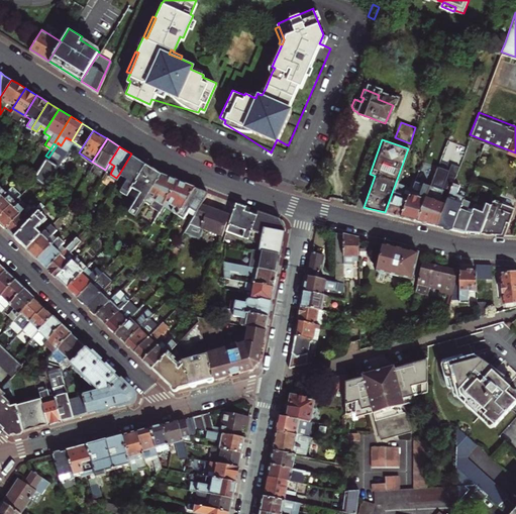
[(131,185),(145,163),(137,158),(131,153),(119,174),(126,178),(119,189),(126,193),(128,189),(131,185)]
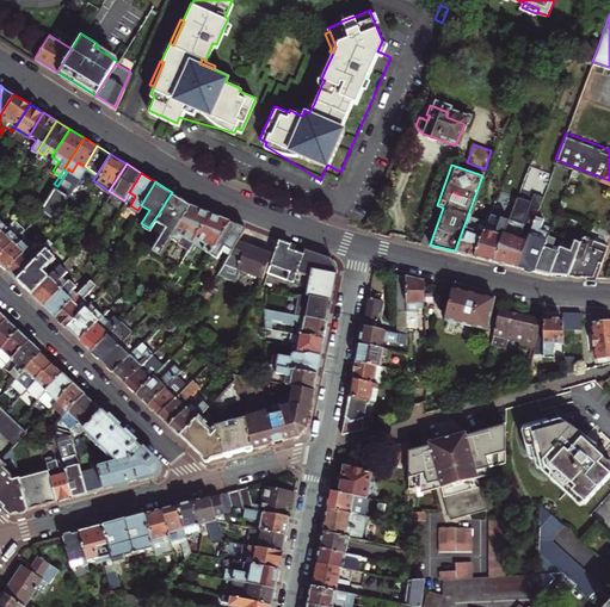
[(57,186),(54,184),(39,206),(42,209),(51,217),(68,192),(57,186)]
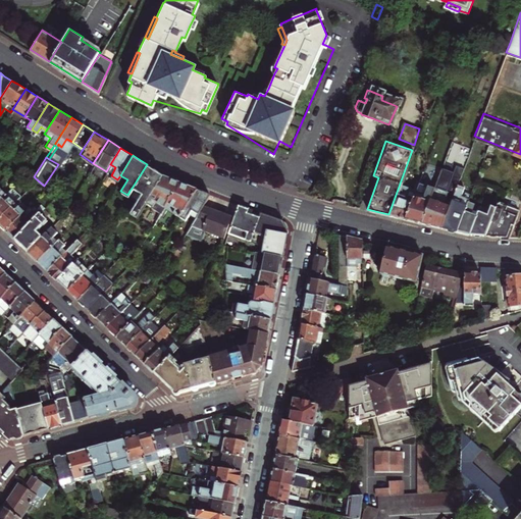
[(144,202),(162,173),(152,167),(147,164),(133,187),(142,192),(139,197),(129,211),(136,215),(144,202)]
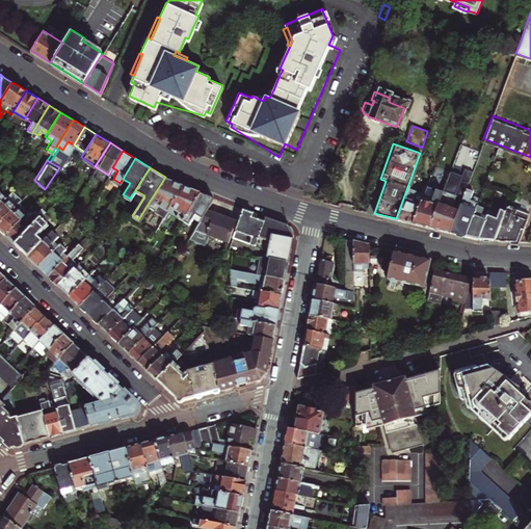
[(448,231),(466,185),(467,181),(460,178),(461,175),(449,169),(441,190),(427,226),(436,228),(448,231)]
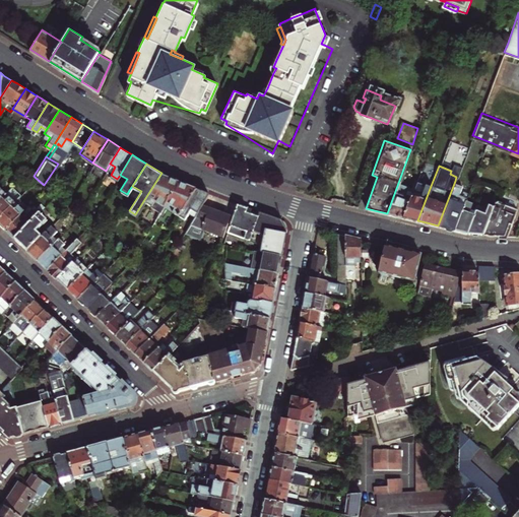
[(161,206),(178,180),(169,176),(161,173),(143,201),(158,211),(161,206)]
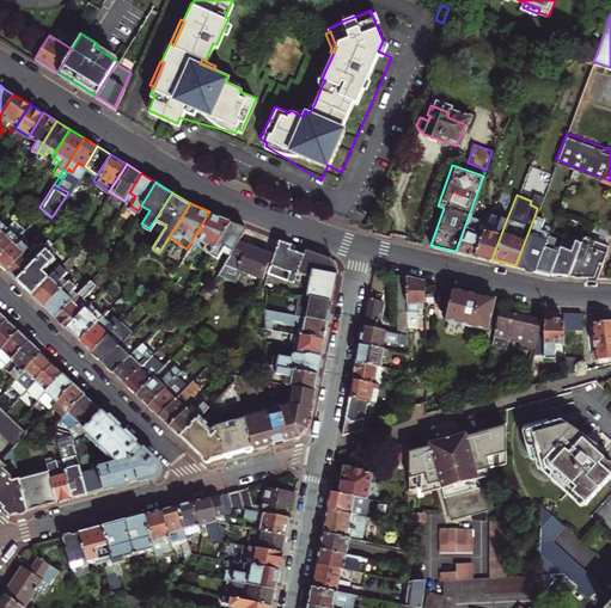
[(209,251),(228,219),(218,214),(209,212),(190,243),(208,253),(209,251)]
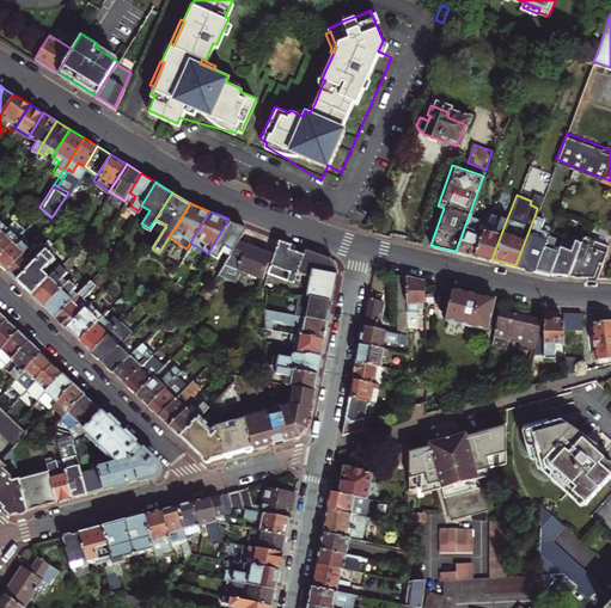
[(489,213),(486,221),(472,255),(483,258),(492,259),(507,219),(500,216),(499,216),(489,213)]
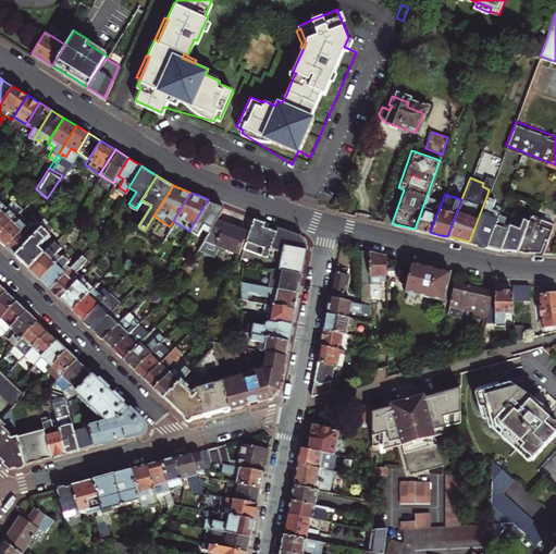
[(477,244),(485,246),(496,217),(487,213),(494,197),(487,194),(469,242),(477,244)]
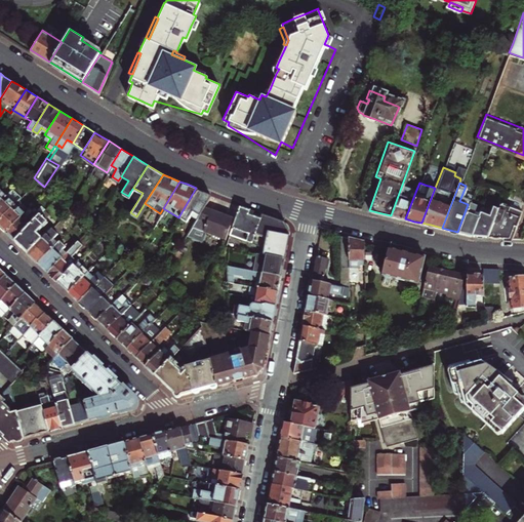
[(402,185),(391,215),(396,216),(405,218),(416,190),(402,185)]
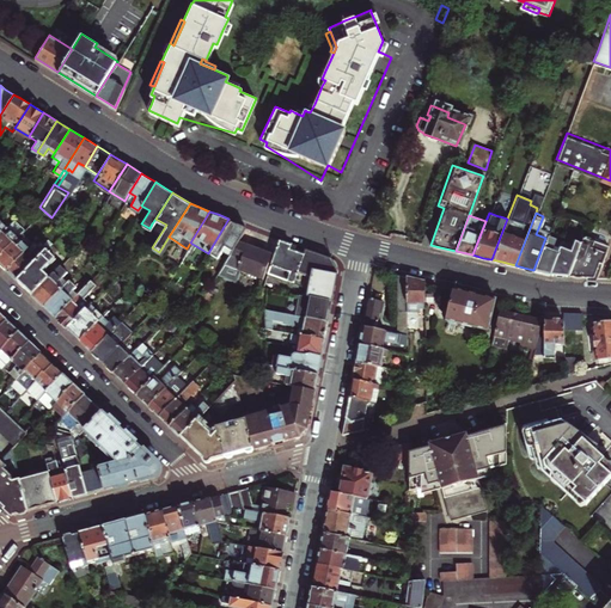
[(152,223),(163,231),(166,225),(156,219),(152,223)]
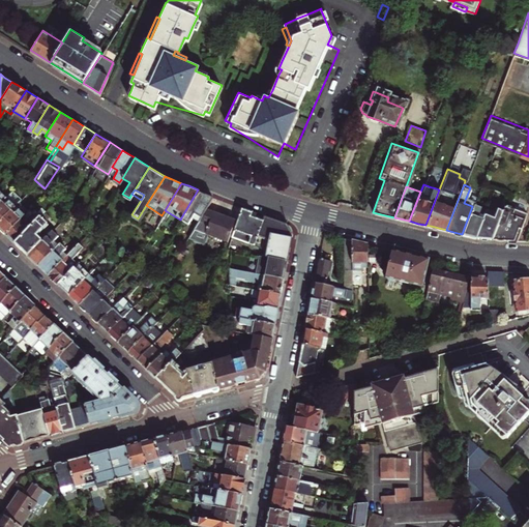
[(205,206),(212,196),(203,193),(198,189),(181,217),(187,222),(195,211),(200,214),(205,206)]
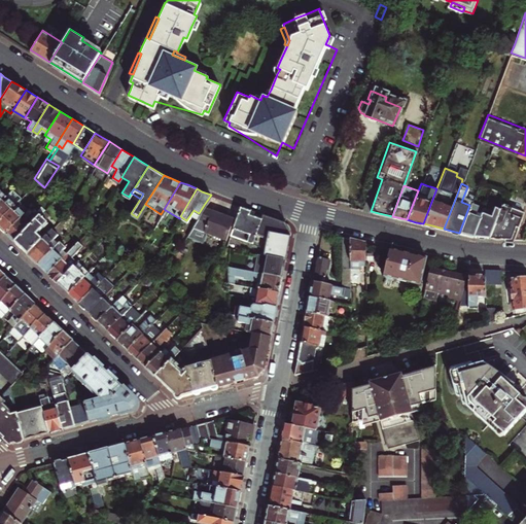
[(0,218),(14,203),(5,195),(0,200),(0,218)]
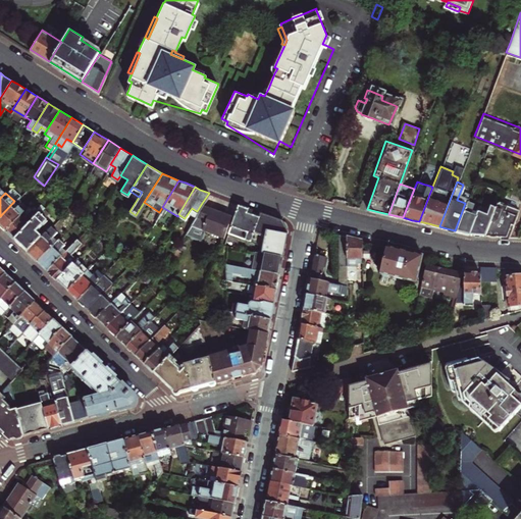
[(465,203),(455,230),(462,231),(467,234),(468,234),(475,214),(470,212),(473,202),(467,200),(465,203)]
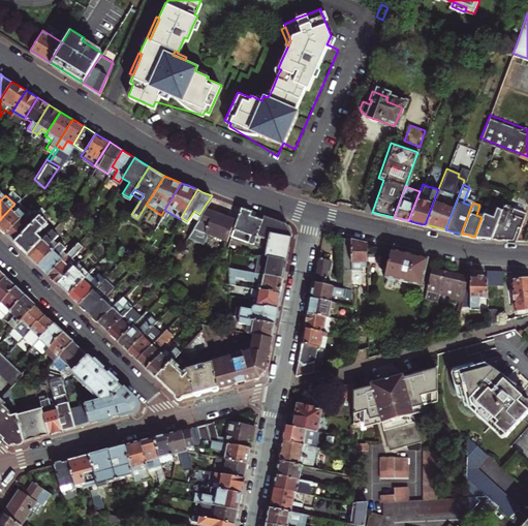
[(24,213),(14,204),(0,219),(0,227),(1,228),(5,233),(20,218),(24,213)]
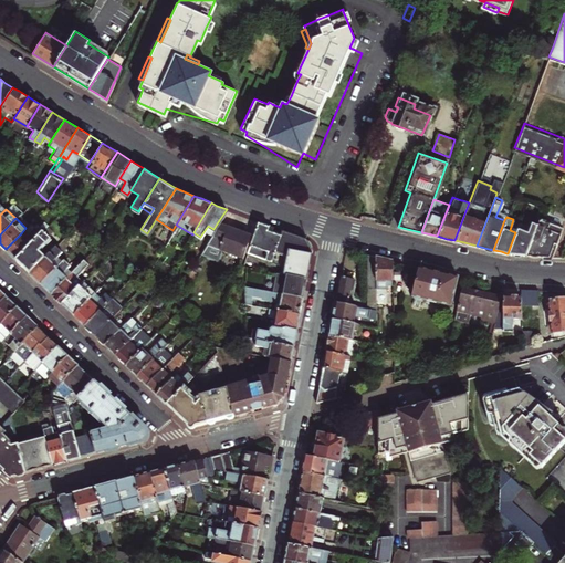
[(219,248),(228,223),(223,222),(219,220),(213,229),(199,252),(215,258),(219,248)]
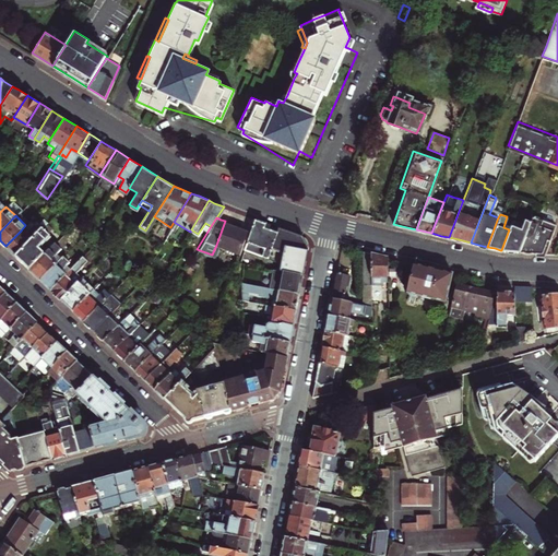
[(257,217),(247,248),(283,260),(288,229),(284,227),(280,226),(277,229),(265,225),(266,222),(261,220),(257,217)]
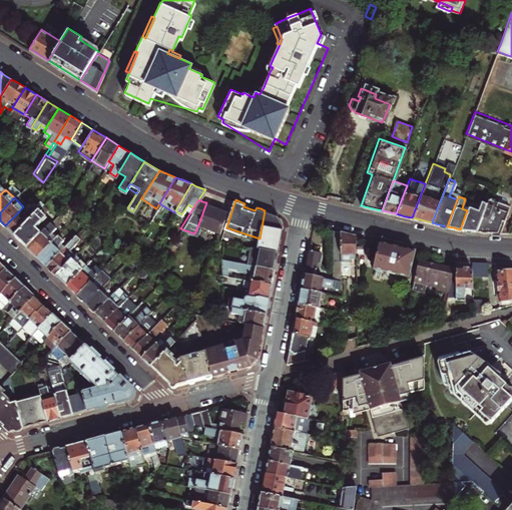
[(471,200),(467,210),(460,229),(469,229),(475,229),(486,200),(481,199),(480,203),(471,200)]
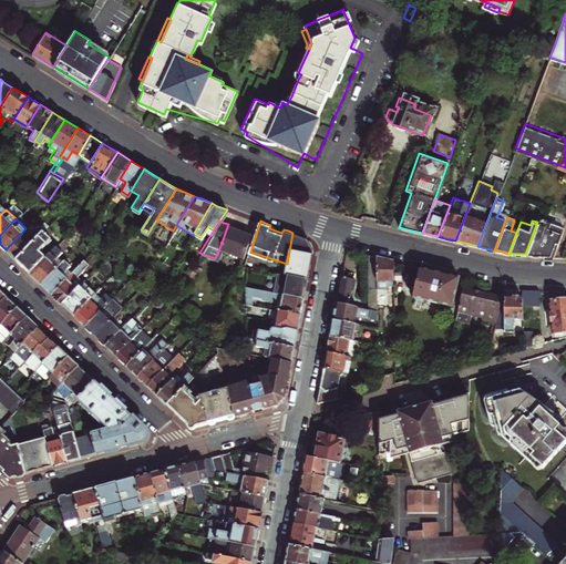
[(558,228),(538,221),(537,222),(525,254),(536,255),(548,255),(558,228)]
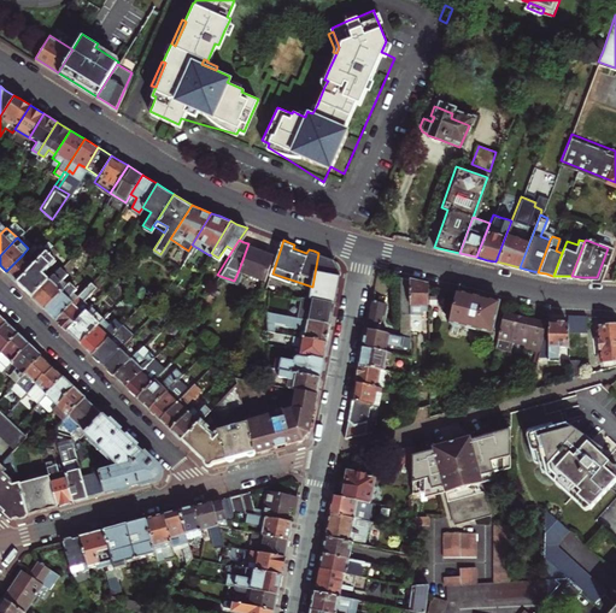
[(248,243),(239,270),(268,281),(276,254),(264,249),(258,247),(248,243)]
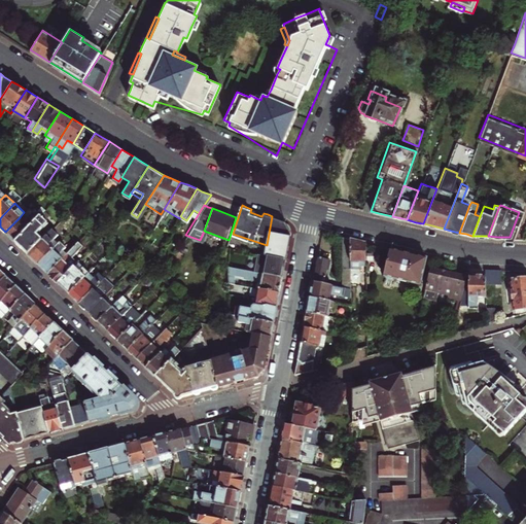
[(27,209),(24,212),(20,217),(23,220),(31,212),(27,209)]
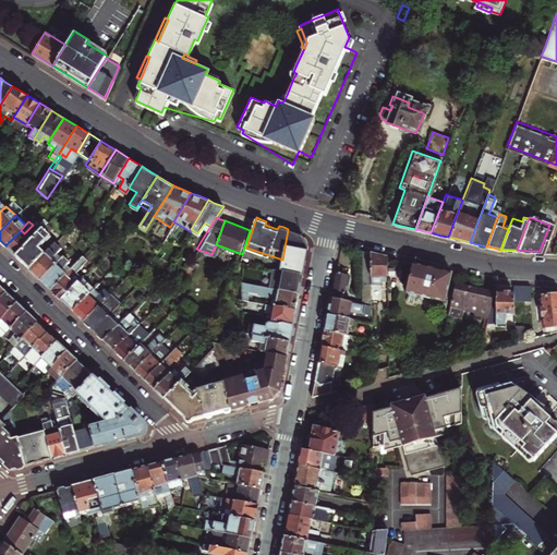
[(24,233),(21,230),(5,245),(10,250),(15,255),(40,228),(43,226),(39,222),(35,227),(33,225),(24,233)]
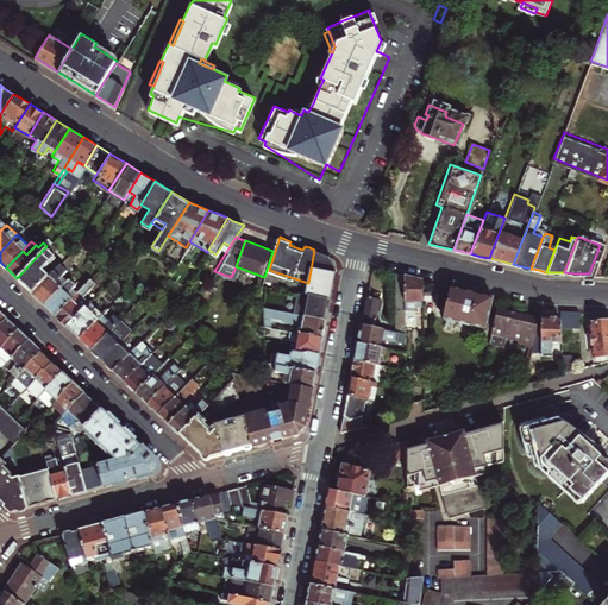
[(51,256),(44,249),(17,278),(24,284),(31,292),(48,276),(39,268),(51,256)]
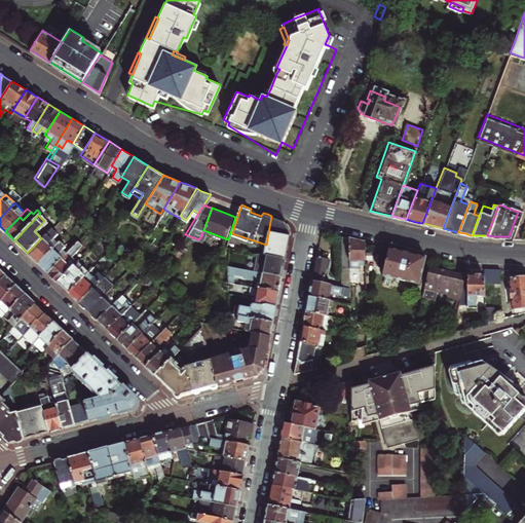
[(271,216),(266,245),(264,253),(285,257),(287,247),(290,230),(284,220),(271,216)]
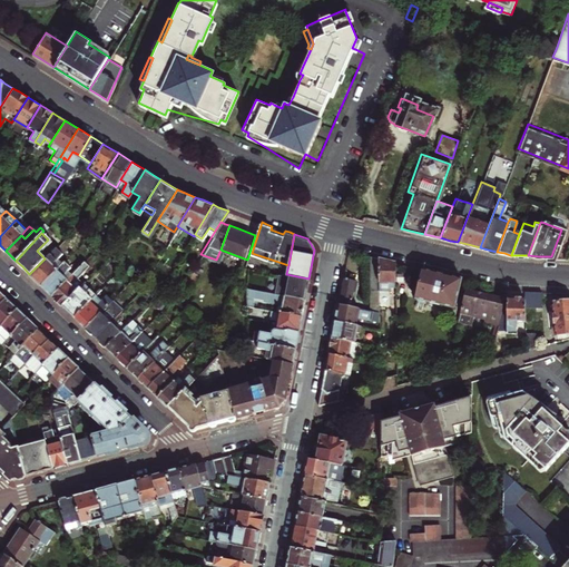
[(35,280),(40,284),(60,263),(56,258),(62,252),(56,246),(45,258),(29,274),(35,280)]
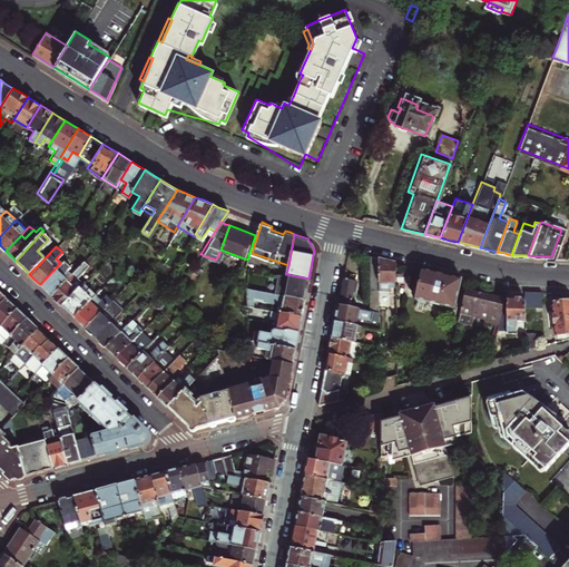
[(369,254),(370,287),(389,287),(389,306),(395,306),(395,261),(384,257),(369,254)]
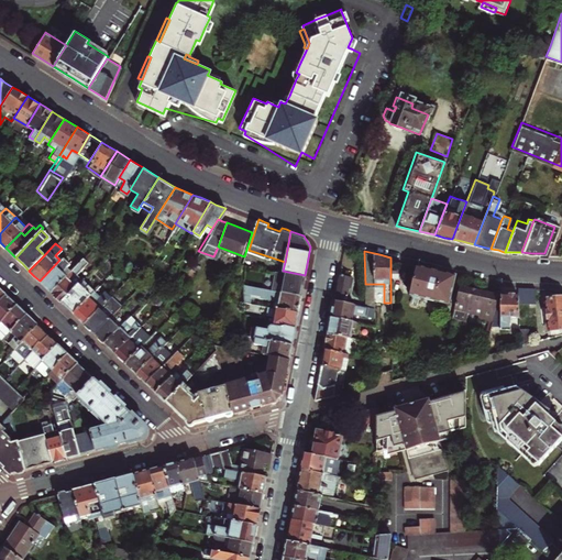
[(87,253),(65,275),(51,291),(55,296),(61,300),(76,285),(69,280),(91,257),(87,253)]
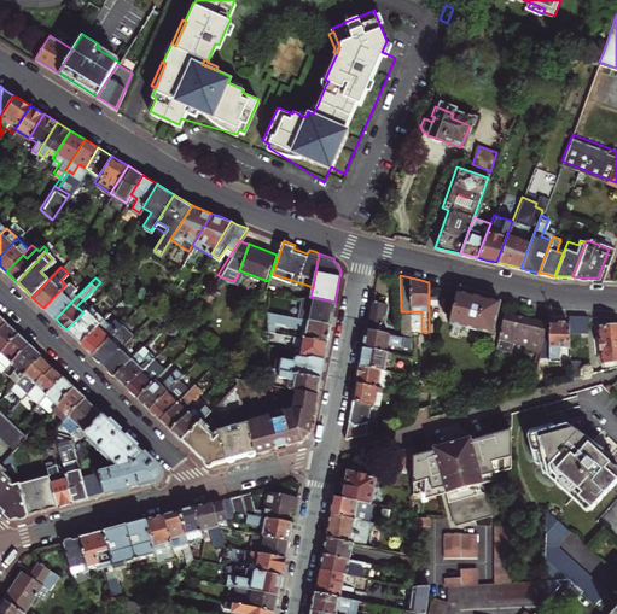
[(65,285),(44,308),(50,314),(56,319),(71,302),(67,297),(75,287),(69,281),(65,285)]
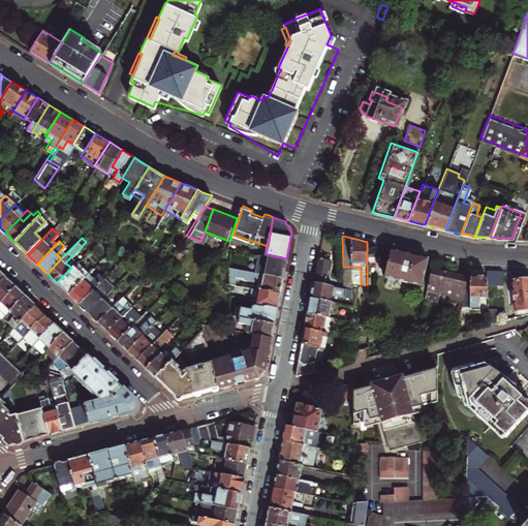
[(407,251),(392,247),(384,275),(386,275),(387,278),(393,280),(396,277),(421,283),(428,256),(407,251)]
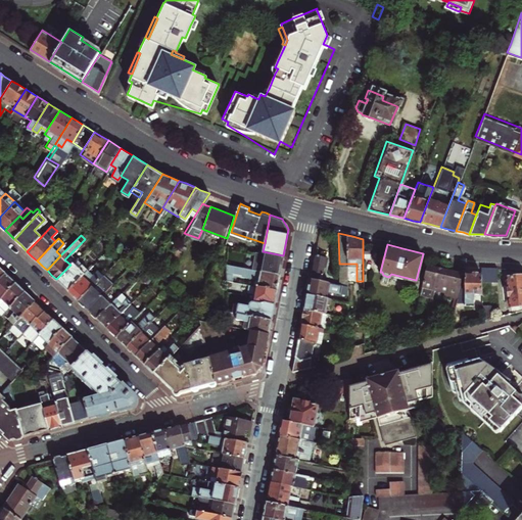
[(263,251),(254,249),(251,267),(279,273),(281,266),(283,255),(263,251)]
